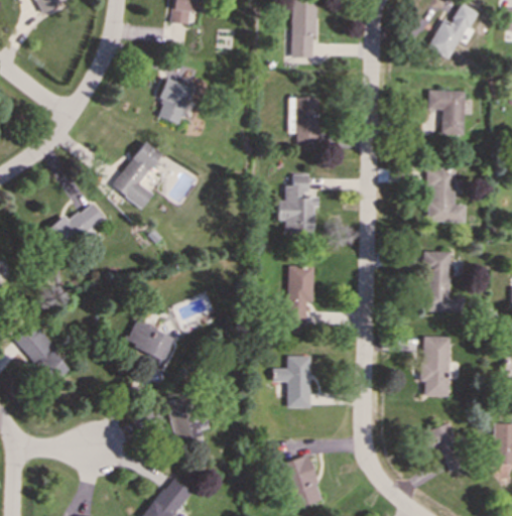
[(35,0),(41,14),(61,5),(58,0),(35,0)]
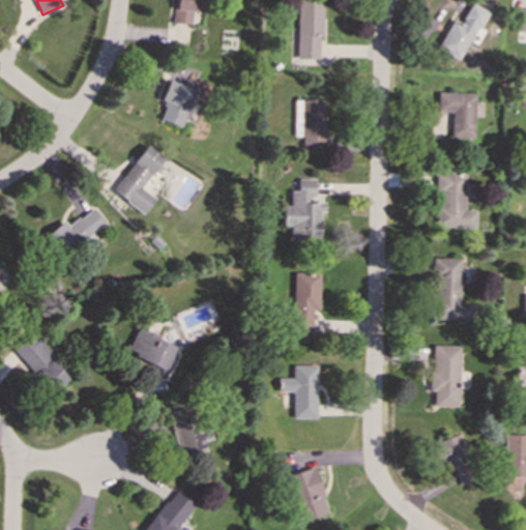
[(194,25),(195,11),(208,12),(208,0),(177,0),(176,24),(194,25)]
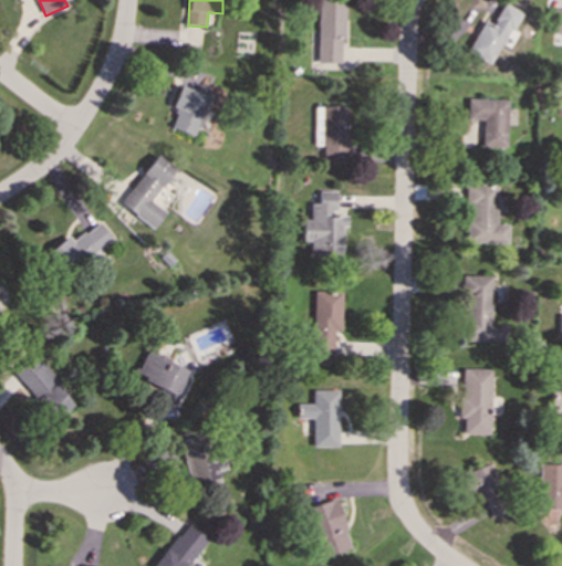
[(346,0),(321,0),(321,63),(345,63),(346,0)]
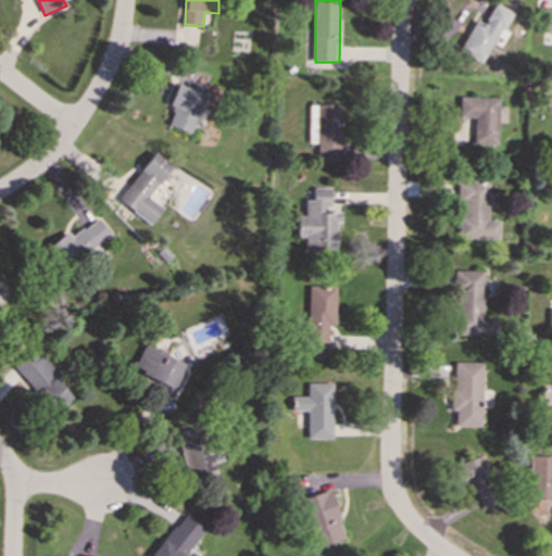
[(462,51),(485,62),(496,40),(505,45),(509,36),(504,34),(505,32),(515,12),(497,3),(487,24),(477,20),(462,51)]
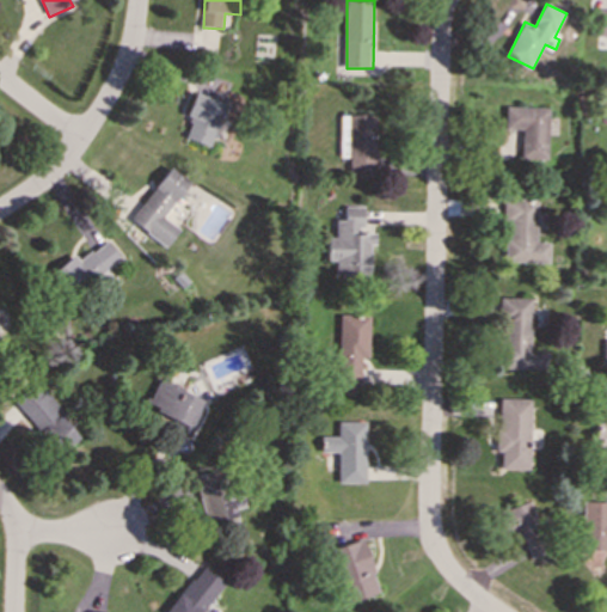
[(213,146),(226,102),(196,93),(189,116),(194,117),(188,139),(213,146)]
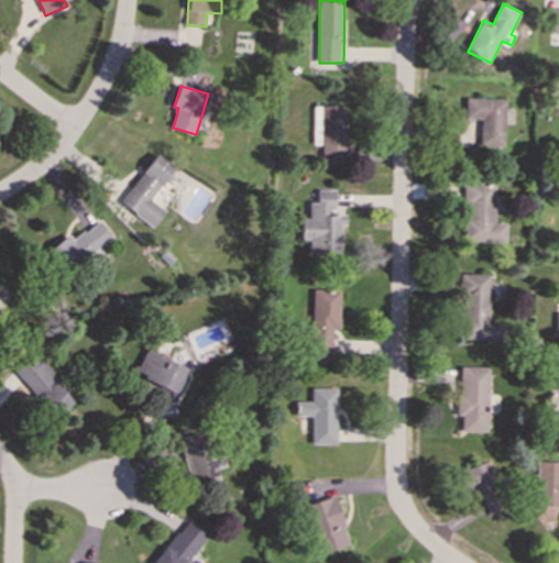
[(481,145),(506,146),(507,99),(468,98),(467,119),(482,119),(481,145)]
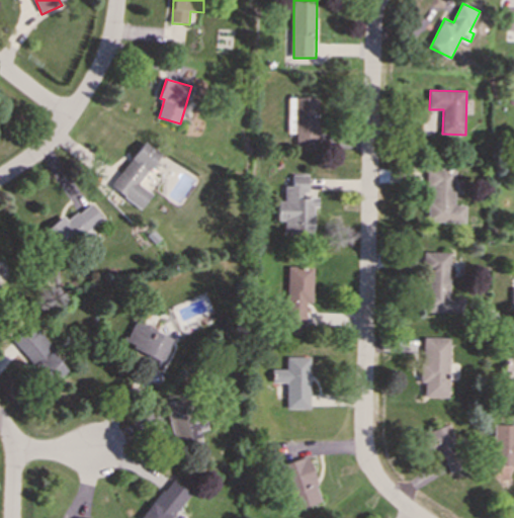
[(321,97),(290,97),(290,133),(300,134),(298,148),(320,149),(321,97)]
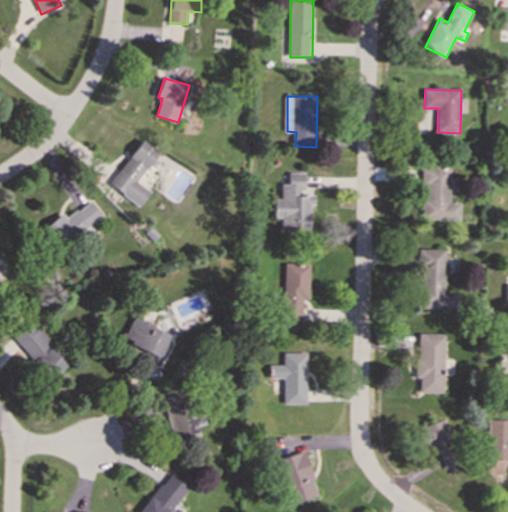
[(160,151),(142,139),(111,186),(141,206),(151,191),(139,182),(160,151)]
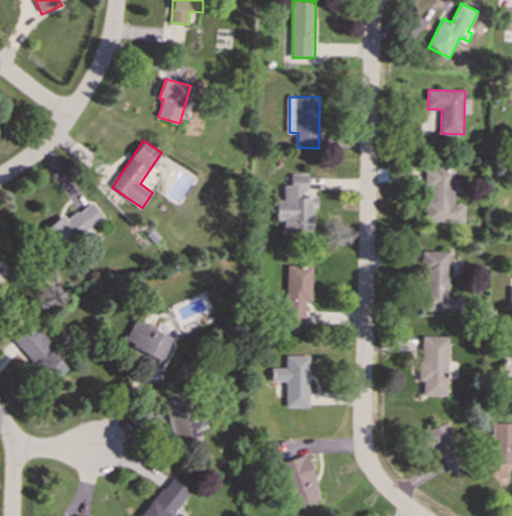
[(465,223),(465,205),(454,204),(456,167),(426,166),(424,221),(465,223)]
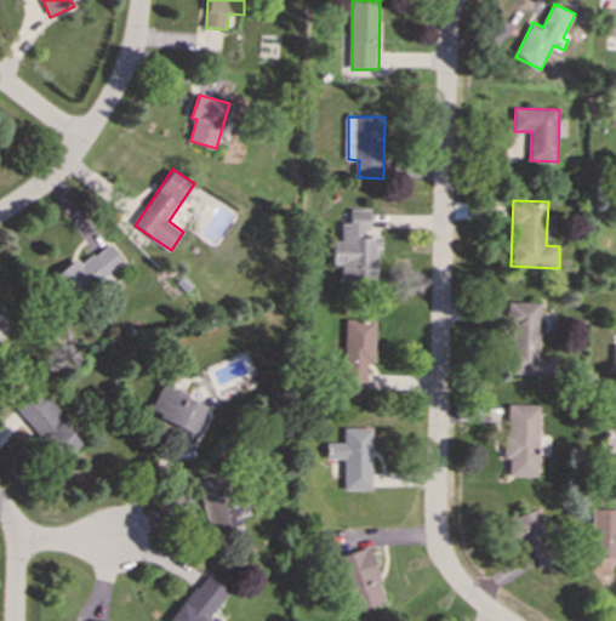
[(343,279),(378,279),(378,248),(383,248),(385,237),(372,237),(372,210),(353,209),(353,223),(344,222),(344,241),(336,241),(335,263),(343,263),(343,279)]
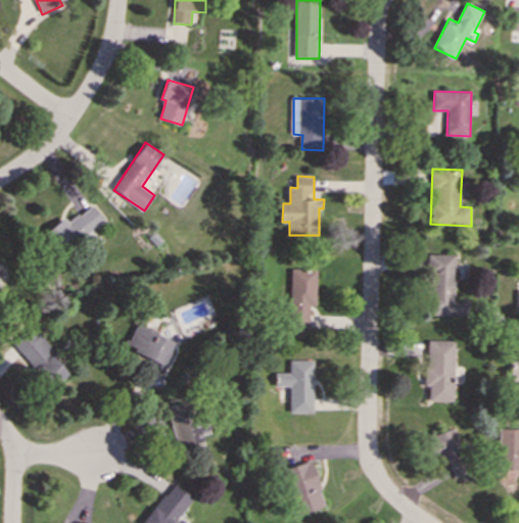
[(65,218),(46,234),(63,255),(105,221),(92,204),(69,224),(65,218)]
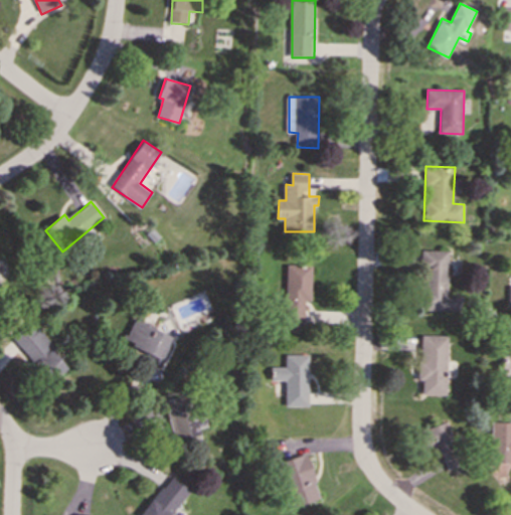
[(450,250),(423,250),(421,311),(464,312),(464,296),(449,296),(450,250)]
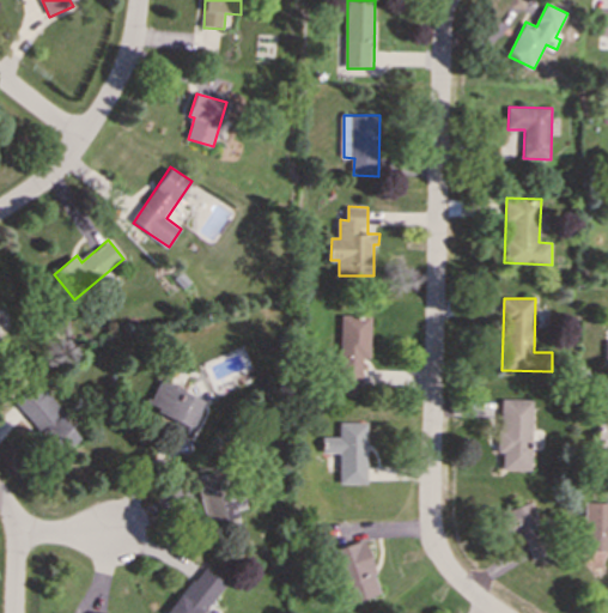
[(374,316),(342,315),(340,388),(364,389),(364,357),(372,358),(374,316)]
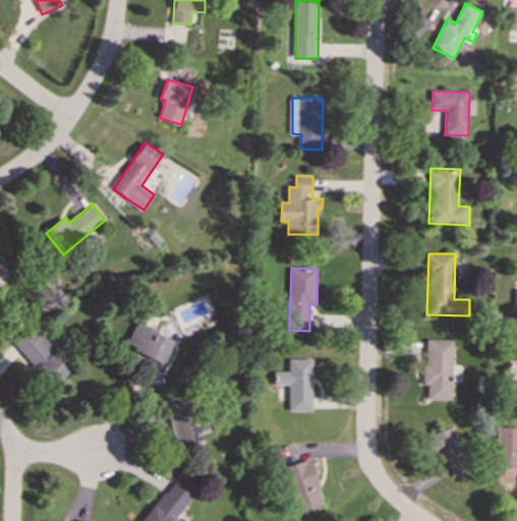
[(164,369),(177,341),(137,323),(126,346),(154,358),(152,364),(164,369)]
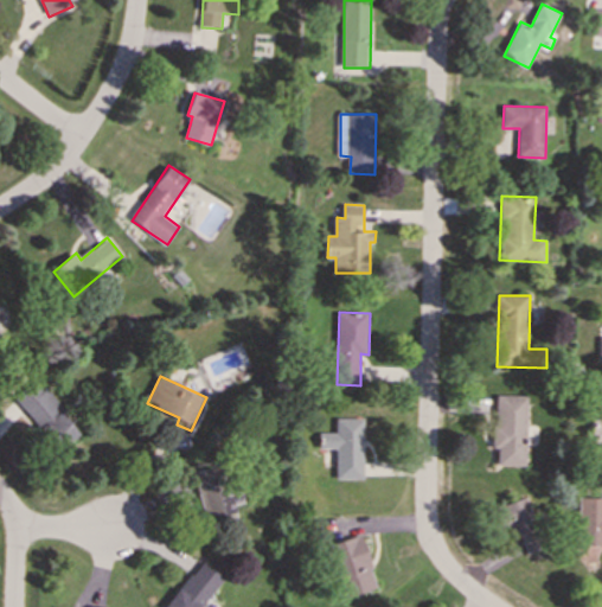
[(83,432),(40,384),(20,402),(63,449),(83,432)]
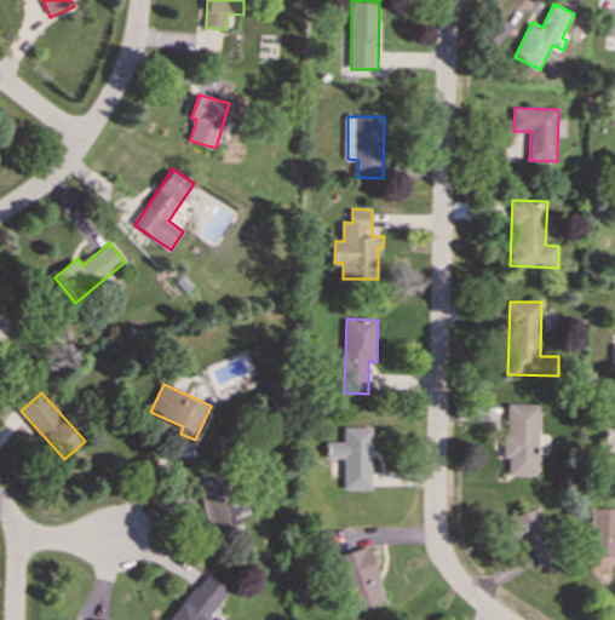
[(540,405),(507,403),(507,459),(511,459),(510,475),(539,476),(540,405)]
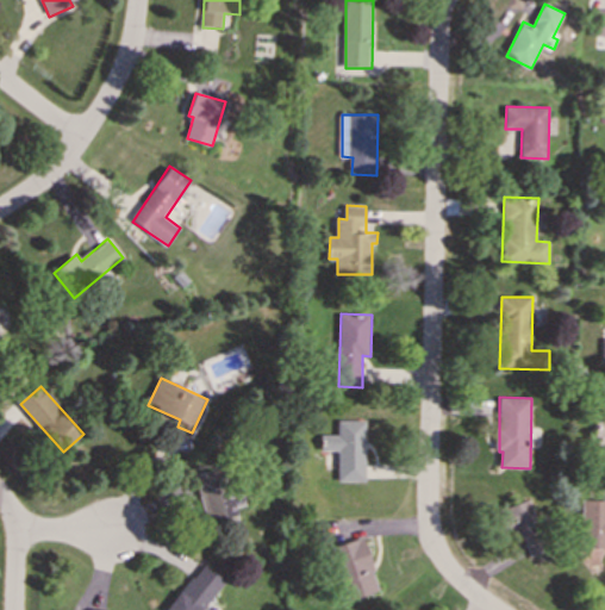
[(340,481),(367,481),(368,421),(340,419),(340,435),(325,435),(324,450),(340,450),(340,481)]
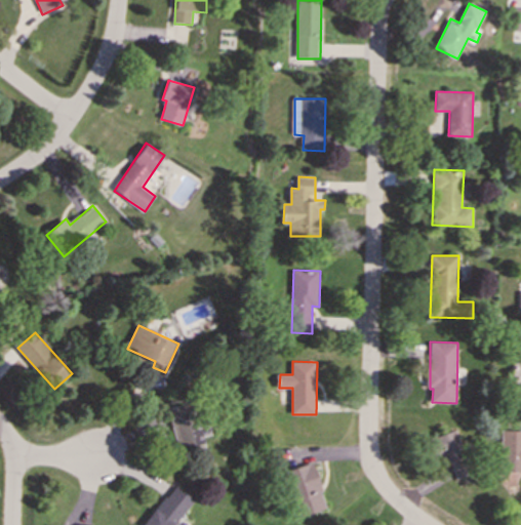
[(169,408),(177,450),(204,445),(202,436),(211,435),(208,417),(191,420),(188,405),(169,408)]
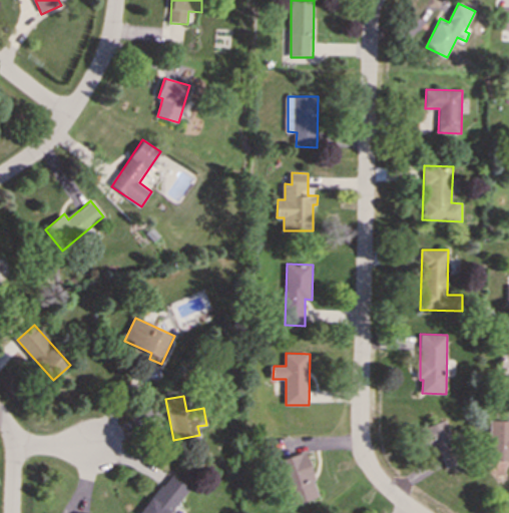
[(447,469),(462,463),(447,420),(425,428),(434,454),(442,451),(447,469)]
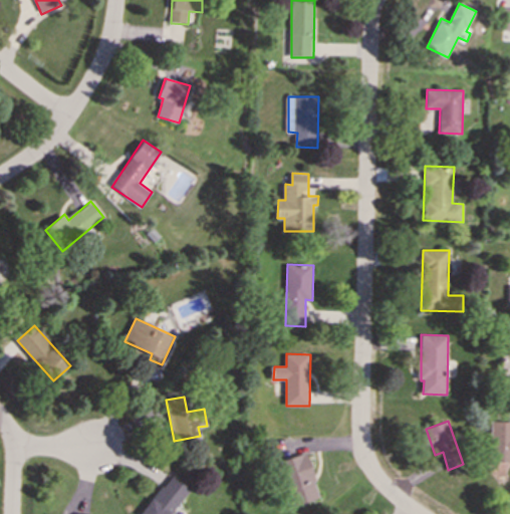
[(509,422),(492,422),(491,454),(499,454),(498,462),(509,462),(509,422)]
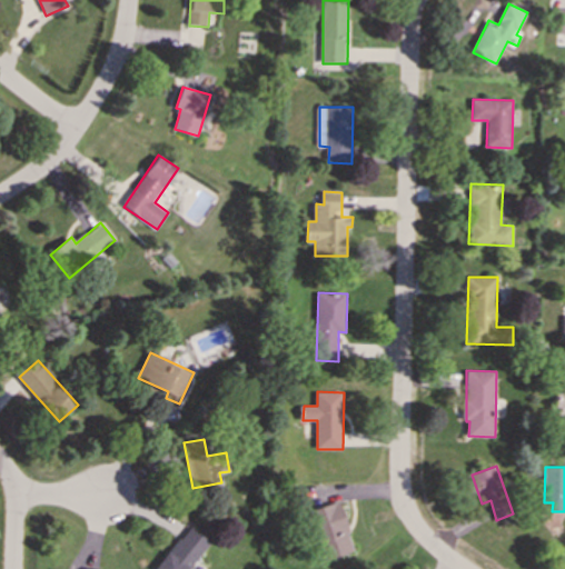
[(356,550),(340,501),(308,511),(324,561),(356,550)]
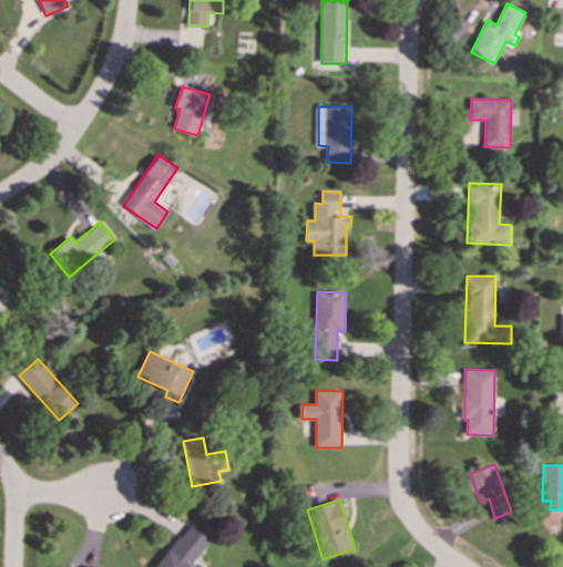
[(190,566),(211,539),(188,524),(155,566),(190,566)]
